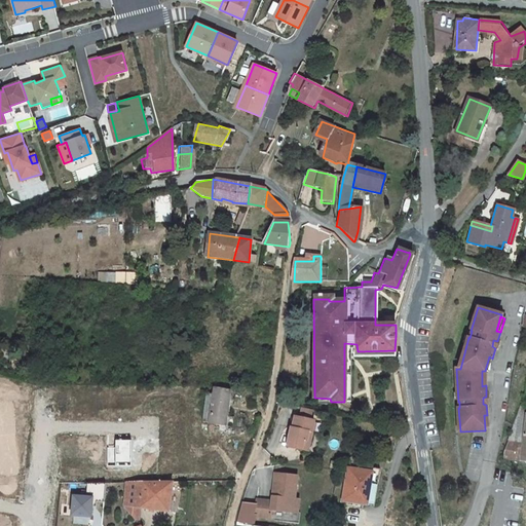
[(224,426),(230,389),(216,387),(209,423),(224,426)]
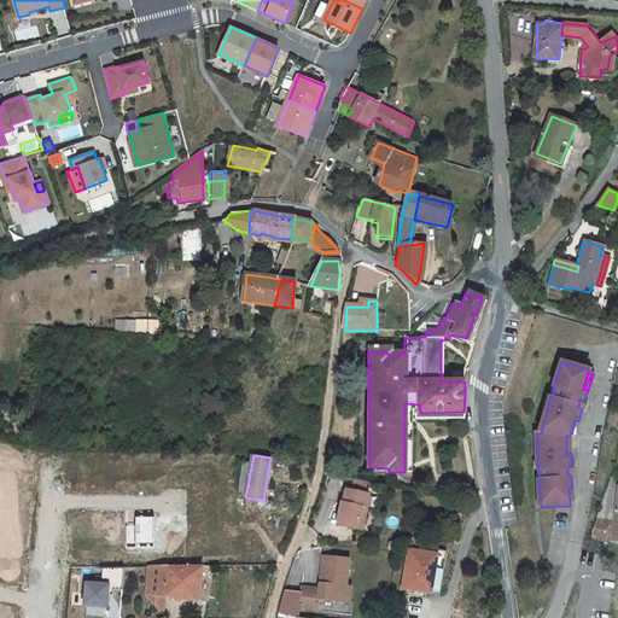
[(616,478),(612,478),(611,481),(608,481),(599,518),(596,518),(593,529),(592,537),(592,538),(617,542),(617,487),(616,487),(614,485),(614,484),(614,482),(616,478)]
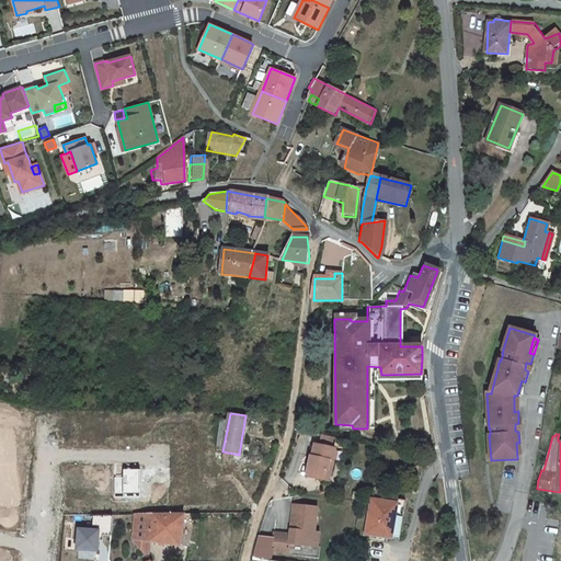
[(334,445),(335,436),(321,435),(321,445),(334,445)]
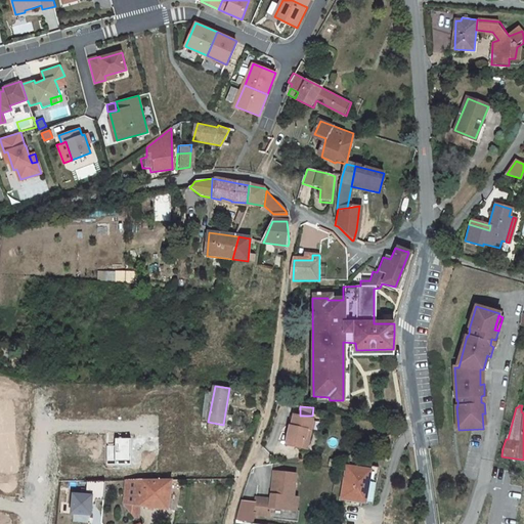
[(406,430),(403,412),(392,413),(393,427),(397,429),(406,430)]
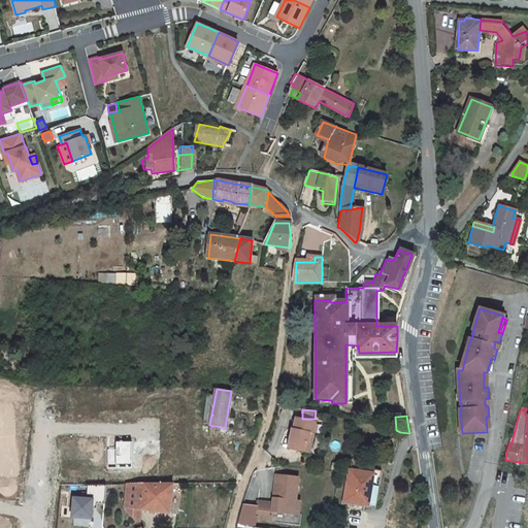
[(292,429),(288,449),(306,453),(310,433),(315,434),(317,423),(296,419),(294,430),(292,429)]
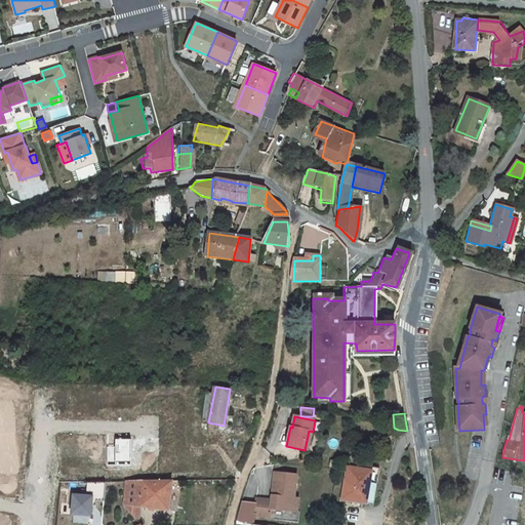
[(309,431),(305,450),(309,451),(313,432),(309,431)]
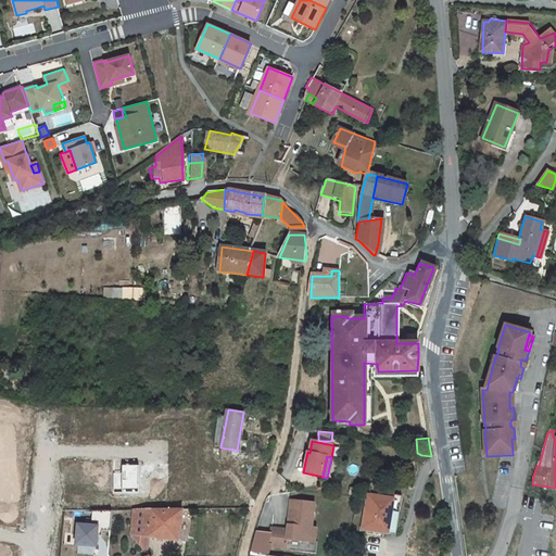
[(122,466),(122,474),(113,474),(114,492),(138,492),(138,465),(122,466)]
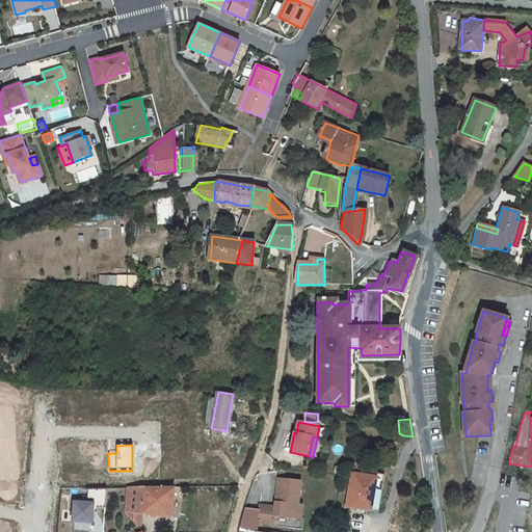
[(370,511),(375,478),(351,474),(348,490),(353,491),(350,508),(370,511)]
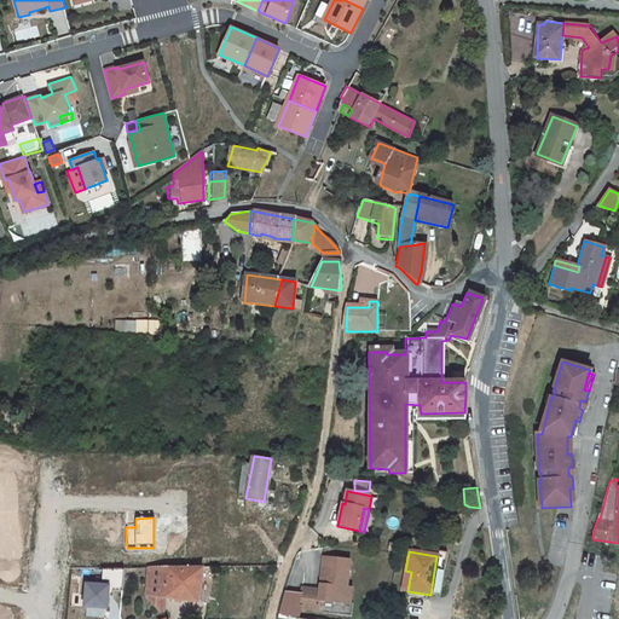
[(440,553),(437,556),(431,595),(440,596),(446,554),(440,553)]
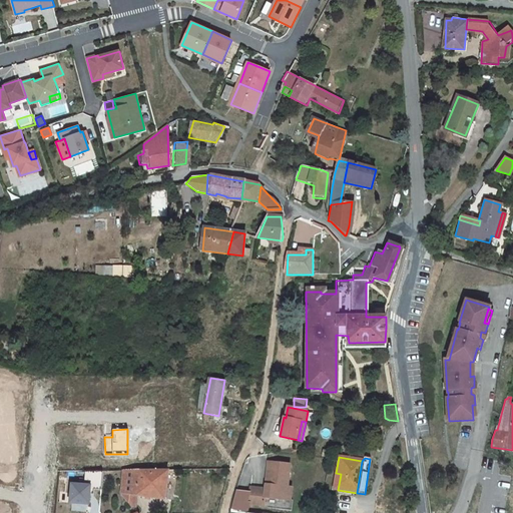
[(249,492),(247,504),(264,506),(265,498),(291,501),(292,488),(288,487),(290,465),(268,462),(266,480),(268,481),(267,485),(266,485),(265,489),(249,488),(249,492)]
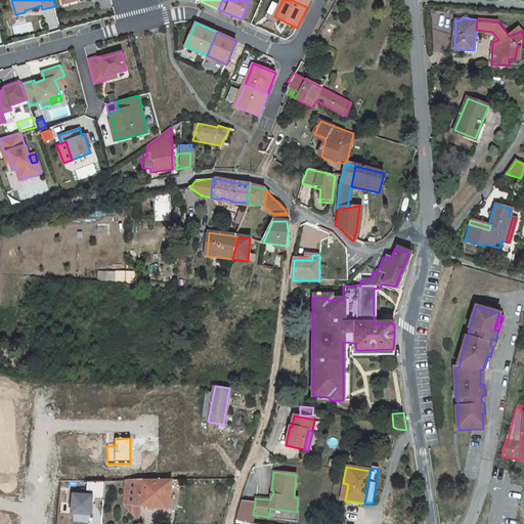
[(105,479),(87,480),(86,493),(73,492),(71,512),(91,514),(92,498),(104,499),(105,479)]
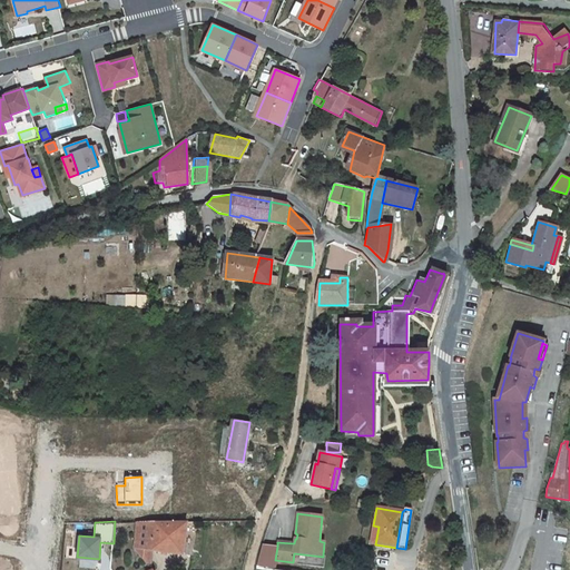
[(188,521),(136,521),(135,547),(153,549),(184,553),(188,521)]
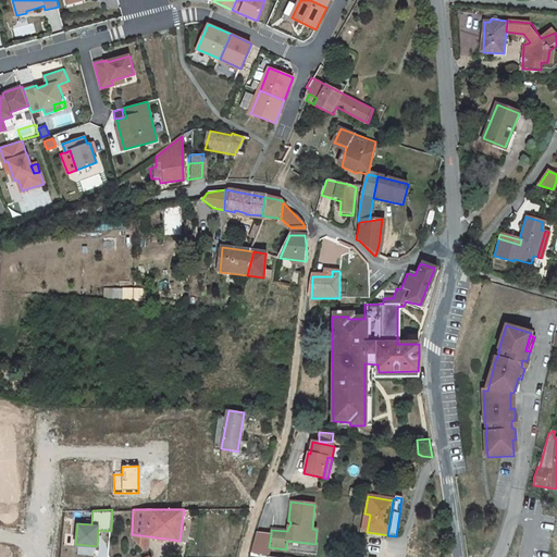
[(269,547),(271,534),(257,532),(251,553),(269,555),(269,547)]
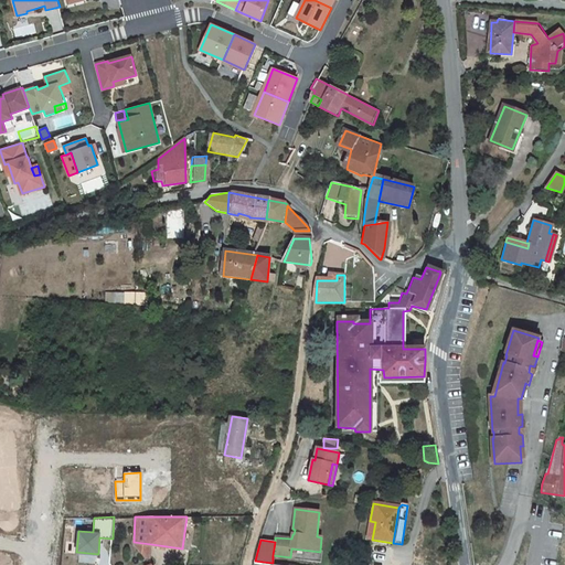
[(151,544),(134,542),(131,544),(146,560),(150,560),(151,544)]
